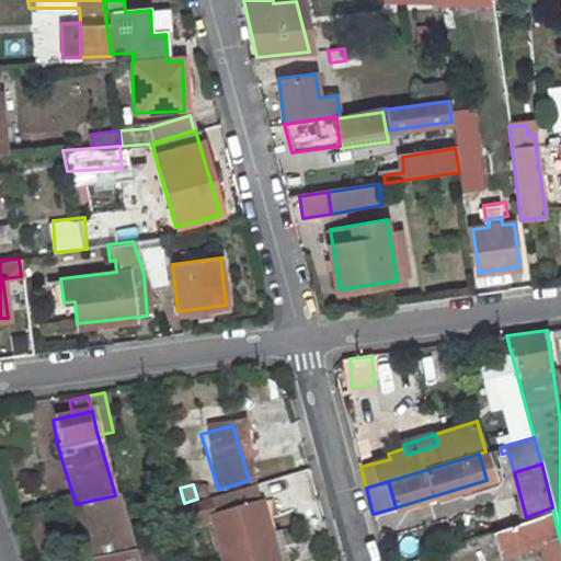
[(76,504),(91,559),(133,552),(115,495),(76,504)]
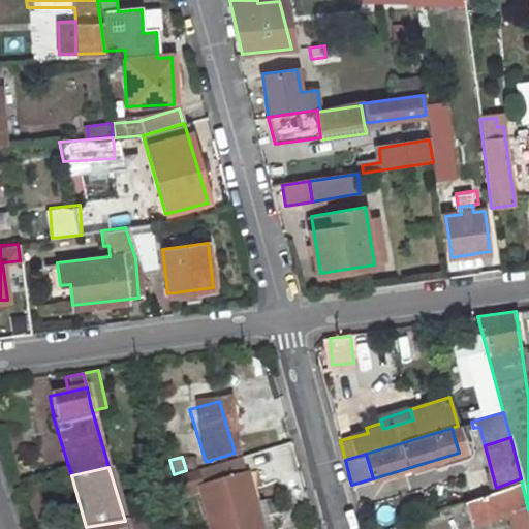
[(528,528),(528,509),(521,478),(496,488),(463,500),(472,524),(508,511),(514,528),(528,528)]
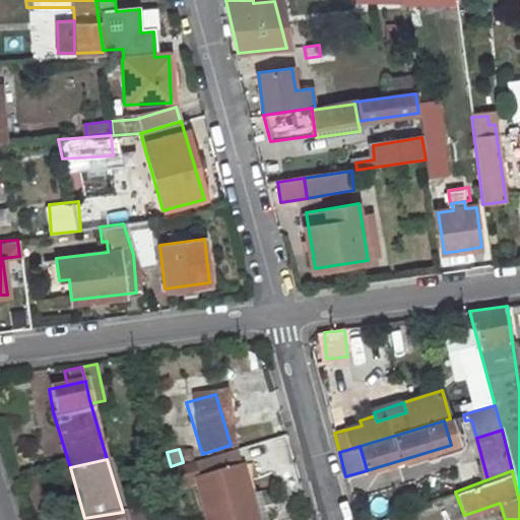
[(256,500),(251,482),(218,494),(223,510),(211,514),(213,519),(251,519),(246,504),(256,500)]
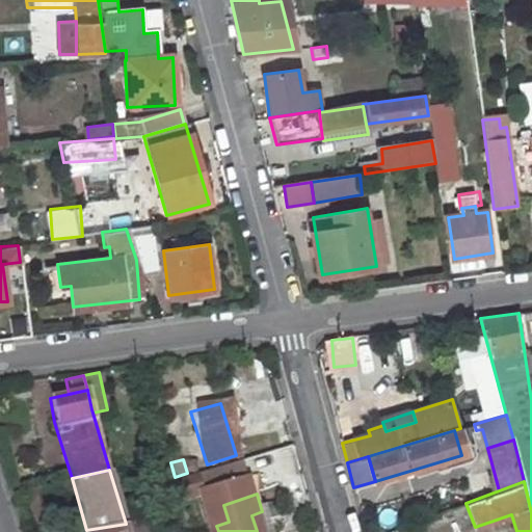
[(251,515),(257,531),(269,531),(262,511),(251,515)]
